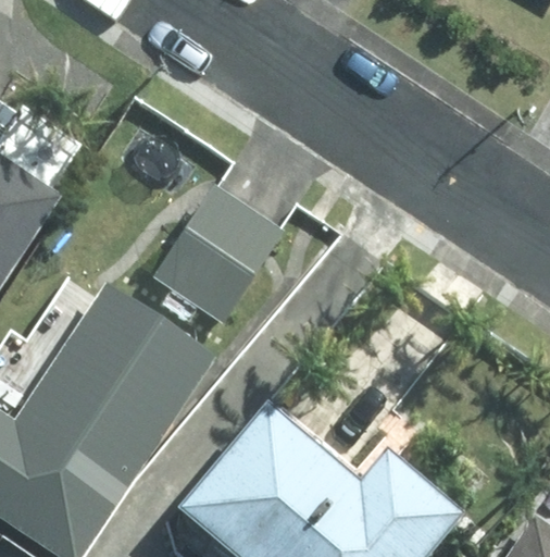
[(0,289),(63,196),(0,153),(0,289)]
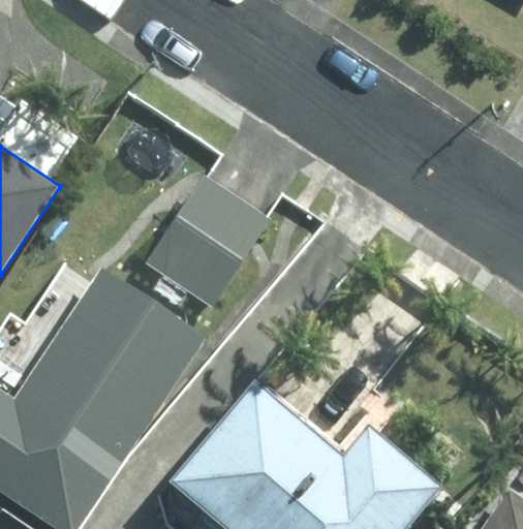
[(269,219),(204,175),(143,265),(210,308),(269,219)]
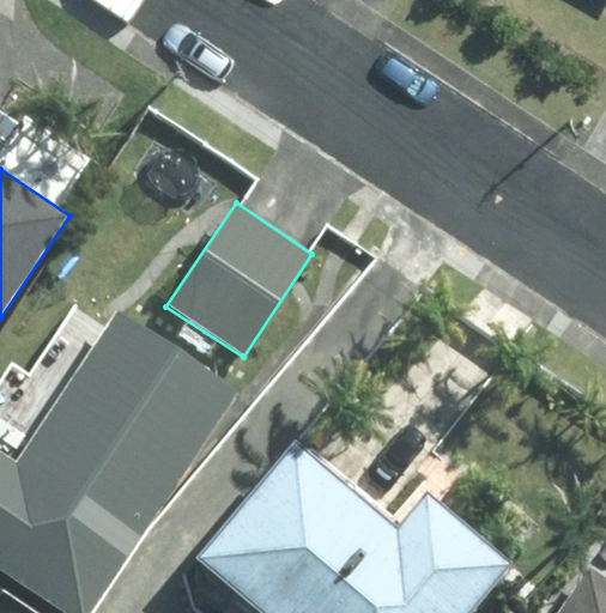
[(89,612),(237,393),(115,310),(14,462),(0,454),(0,570),(62,612),(89,612)]
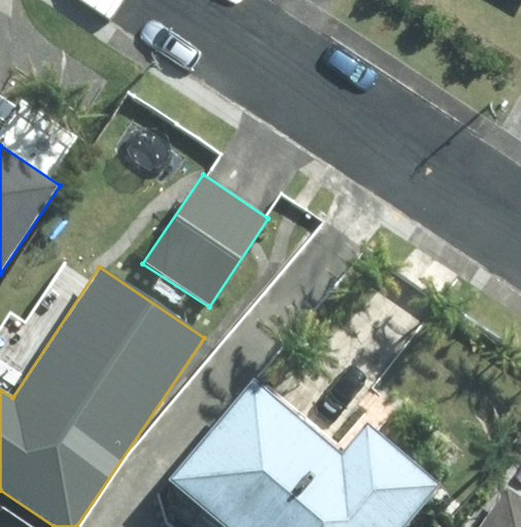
[(342,454),(255,381),(169,482),(221,526),(407,526),(442,487),(369,424),(342,454)]
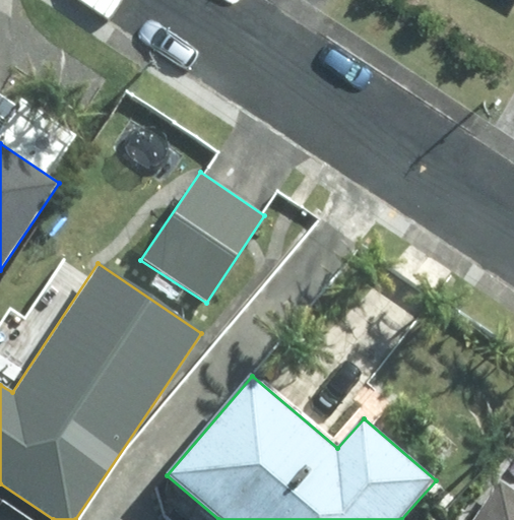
[(513,519),(513,489),(499,478),(470,519),(513,519)]
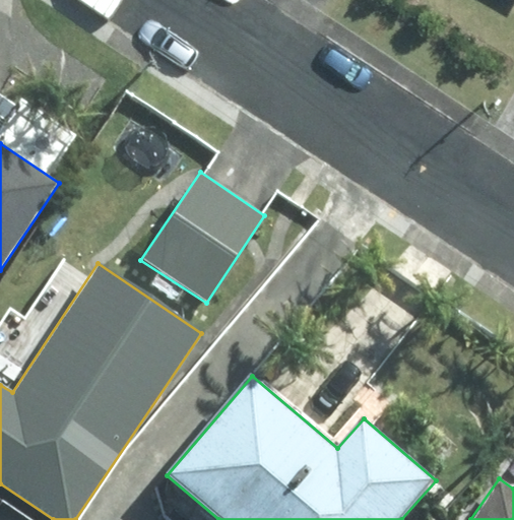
All buildings are outlined.
